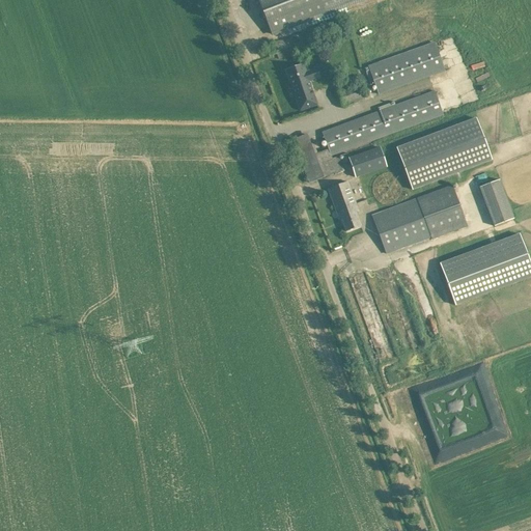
[(257,0),(272,34),(360,0),(257,0)]
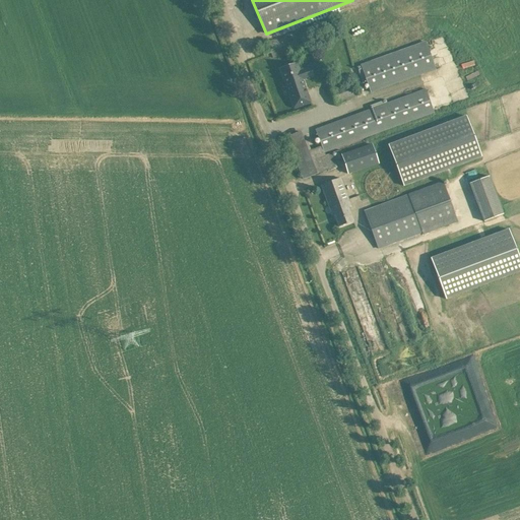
[(333,19),(314,25),(317,37),(336,30),(333,19)]
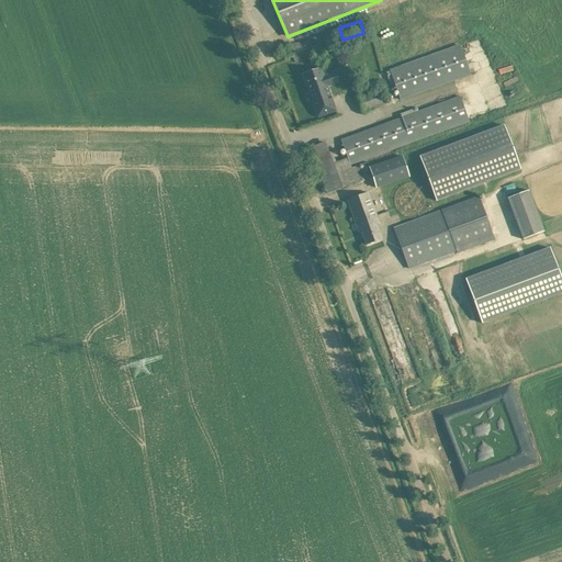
[(334,29),(291,45),(281,49),(285,59),(293,57),(294,63),(340,45),(334,29)]
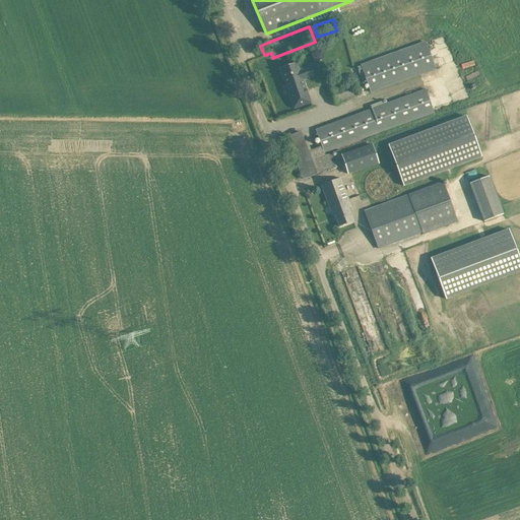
[(370,92),(435,69),(425,42),(361,64),(370,92)]
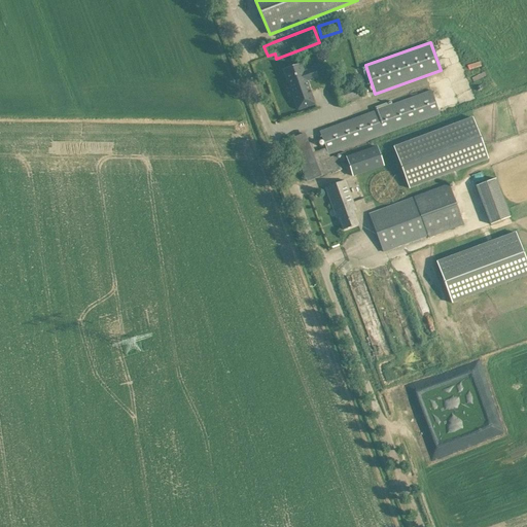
[(301,64),(284,69),(299,110),(315,104),(307,80),(309,80),(306,71),(304,72),(301,64)]
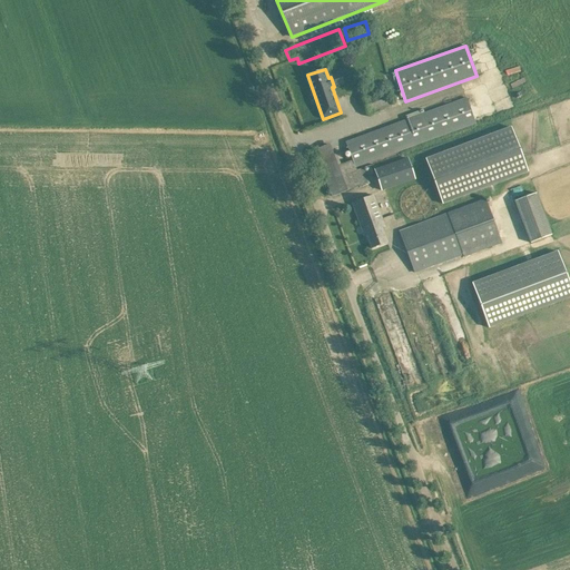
[(366,96),(362,98),(369,116),(391,108),(383,89),(377,91),(373,78),(362,82),(366,96)]
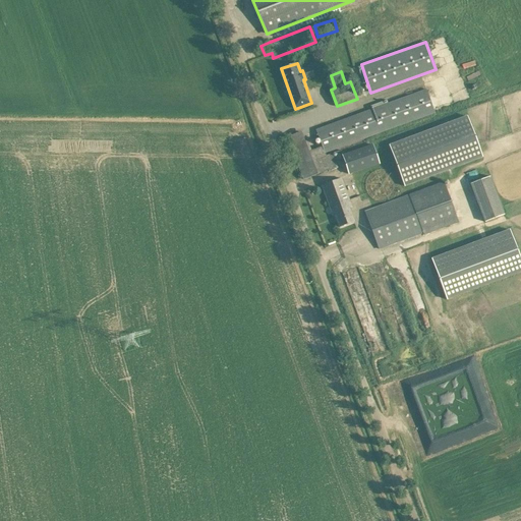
[(288,136),(298,165),(326,156),(325,154),(435,113),(426,90),(315,130),(322,147),(311,151),(304,130),(288,136)]
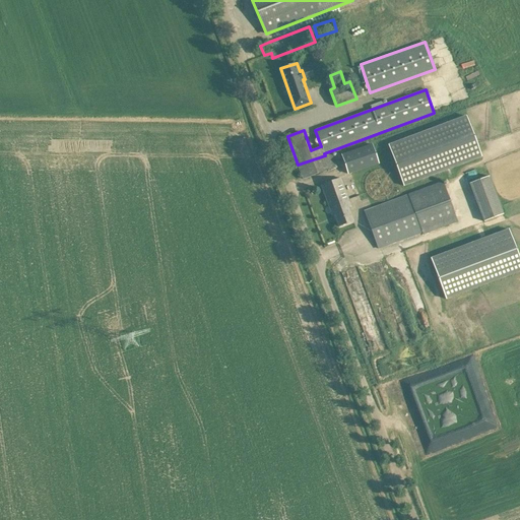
[(465,115),(387,145),(403,185),(480,154),(465,115)]
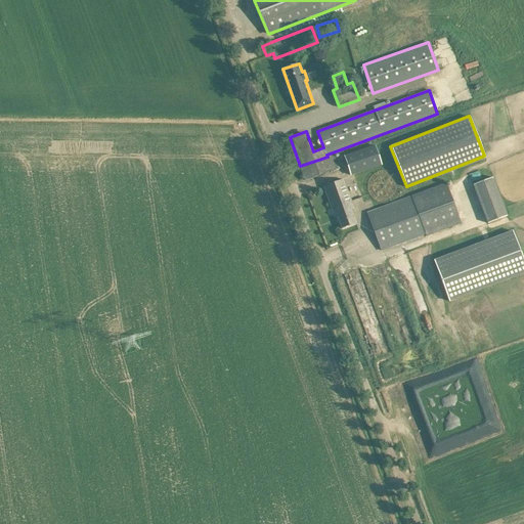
[(373,146),(343,157),(350,175),(381,165),(373,146)]
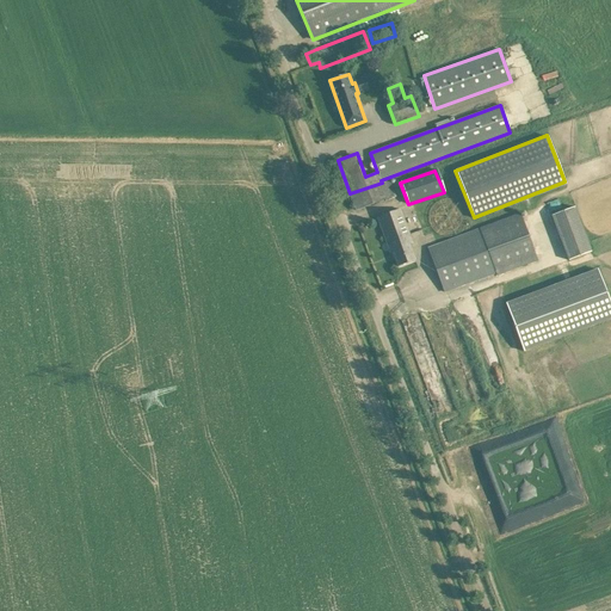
[(382,183),(350,193),(357,210),(366,207),(384,199),(386,201),(396,197),(390,179),(382,183)]
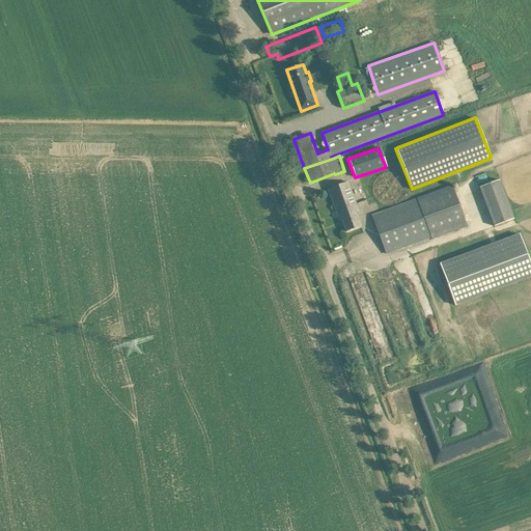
[(500,179),(480,187),(495,226),(514,219),(500,179)]
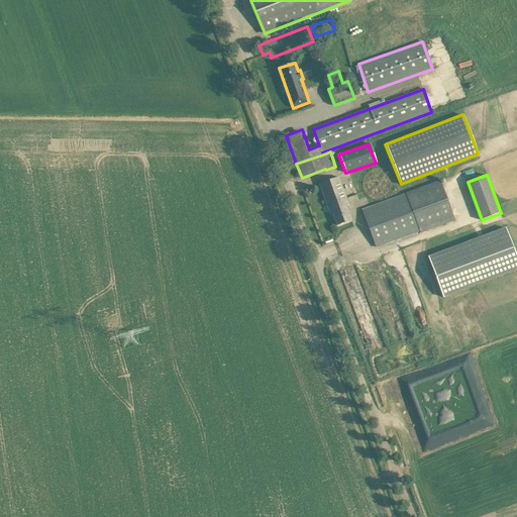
[(319,184),(327,205),(345,198),(338,177),(329,181),(319,184)]
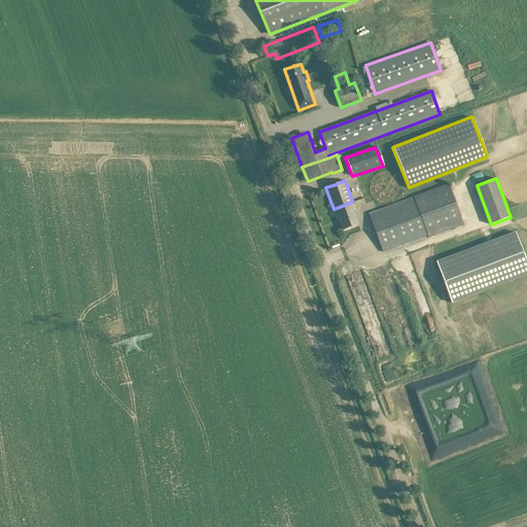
[(413,197),(370,213),(384,251),(427,235),(428,238),(463,224),(449,184),(413,197)]
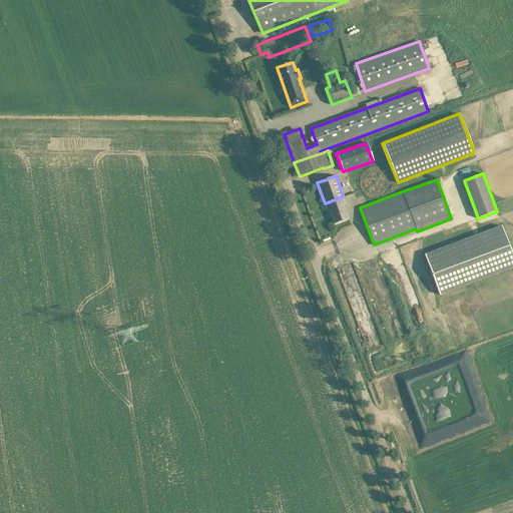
[(346,203),(343,196),(325,203),(328,210),(330,210),(335,223),(344,220),(349,218),(344,204),(346,203)]
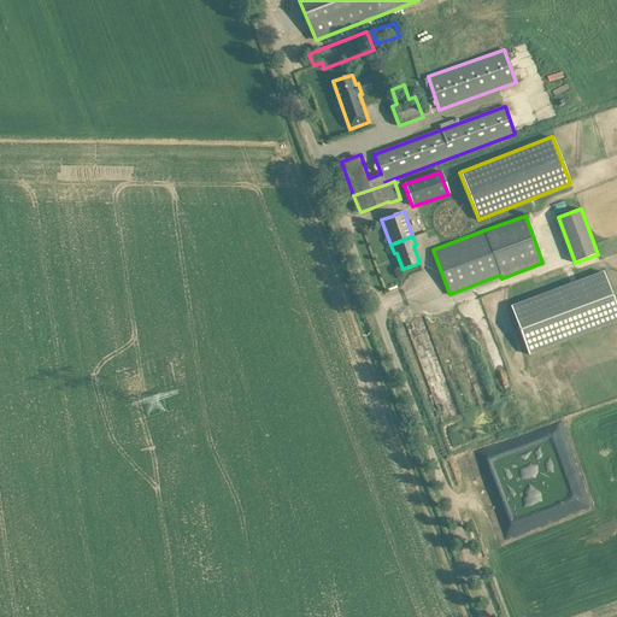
[(616,306),(601,265),(509,300),(527,348),(616,313),(616,306)]
